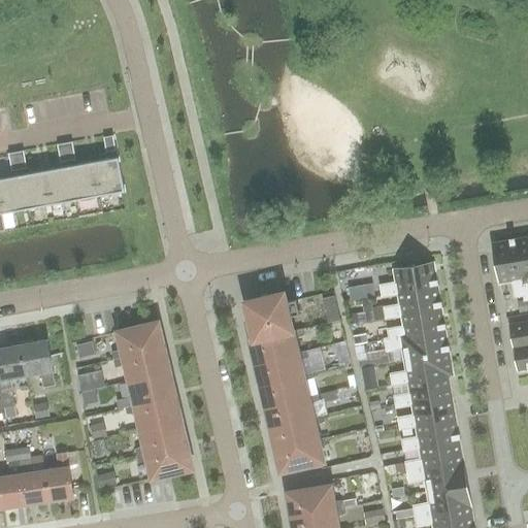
[(113,136),(104,137),(107,153),(117,151),(113,136)]
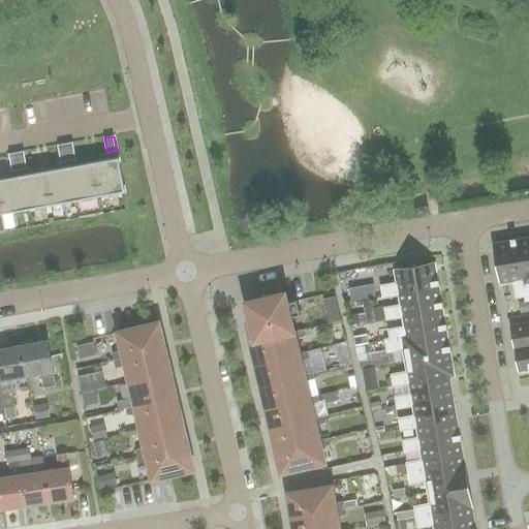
[(76,159),(72,143),(65,144),(68,161),(76,159)]
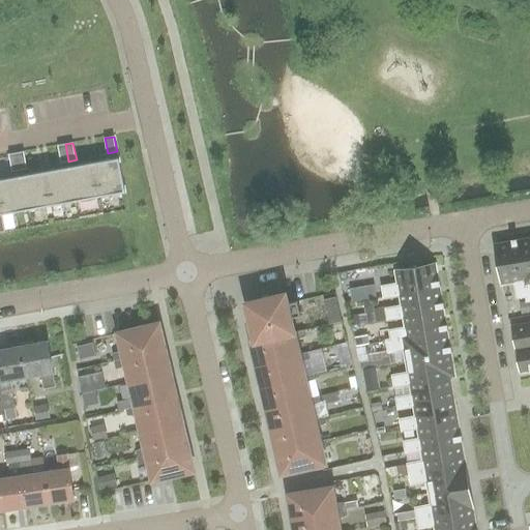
[(68,162),(65,144),(58,146),(61,163),(68,162)]
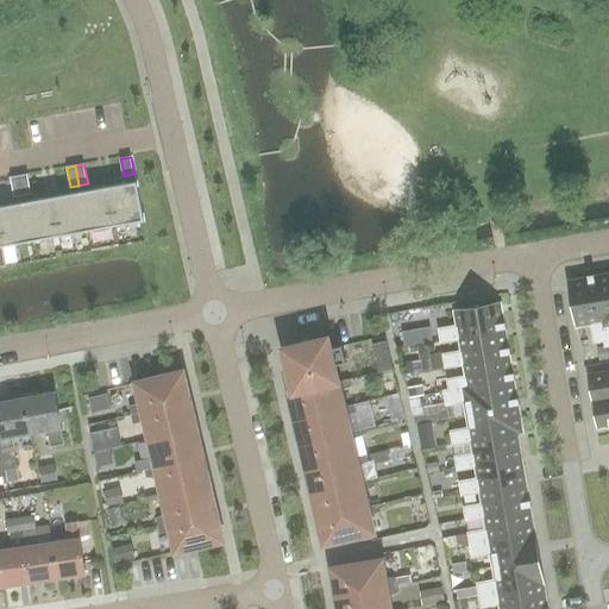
[(31,194),(27,175),(19,176),(23,195),(31,194)]
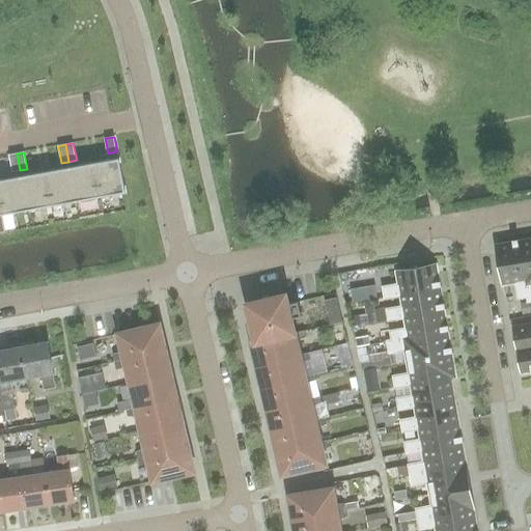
[(20,170),(17,154),(9,155),(12,172),(20,170)]
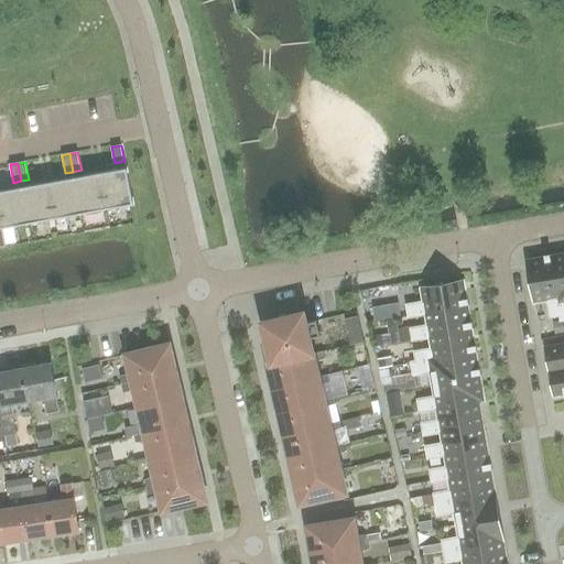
[(134,206),(128,170),(101,174),(108,212),(134,206)]
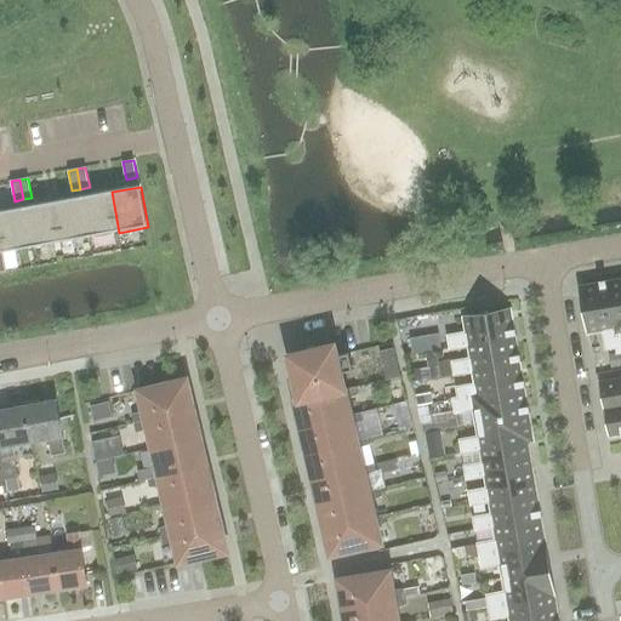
[(119,233),(112,192),(84,198),(91,238),(119,233)]
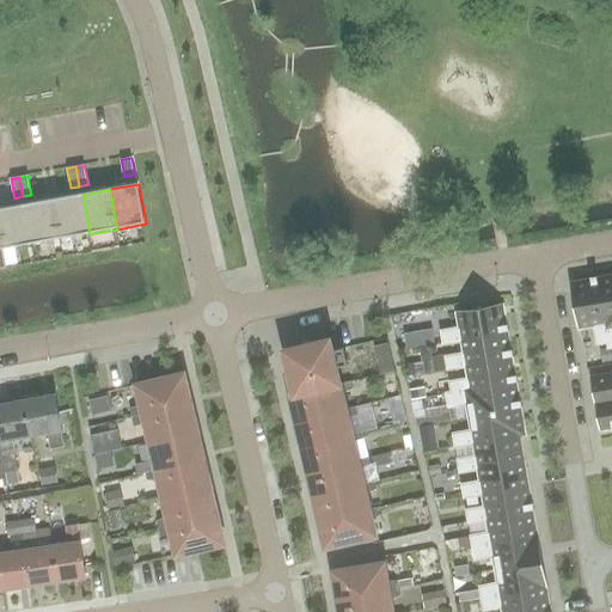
[(90,234),(83,195),(54,200),(61,239),(90,234)]
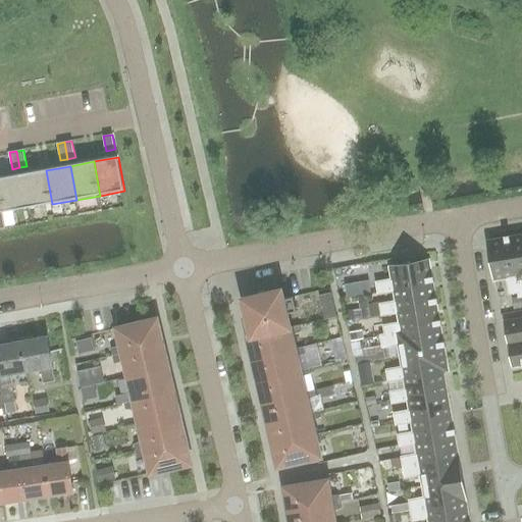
[(52,204),(46,170),(21,175),(28,209),(52,204)]
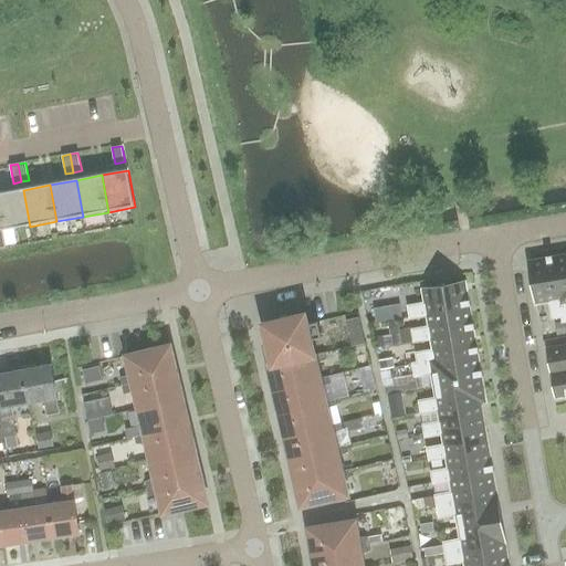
[(30,227),(23,190),(0,194),(0,210),(3,231),(30,227)]
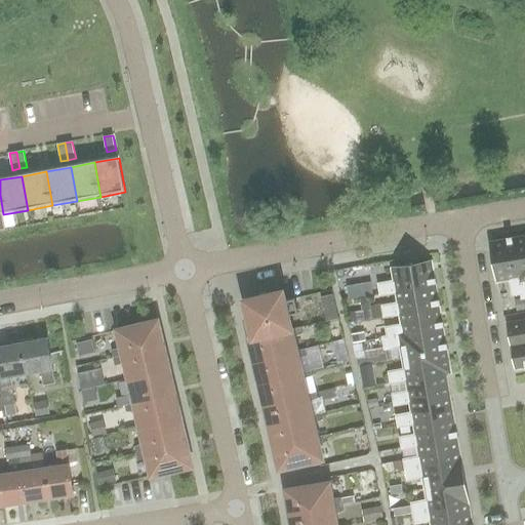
[(524,236),(513,239),(522,293),(523,297),(524,297),(524,236)]
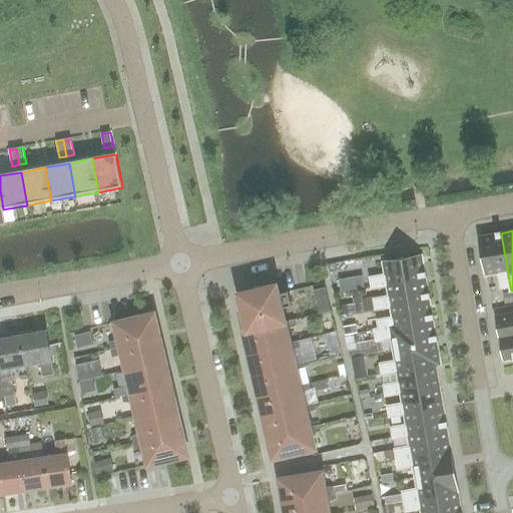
[(510,287),(501,233),(479,237),(486,276),(499,274),(501,288),(510,287)]
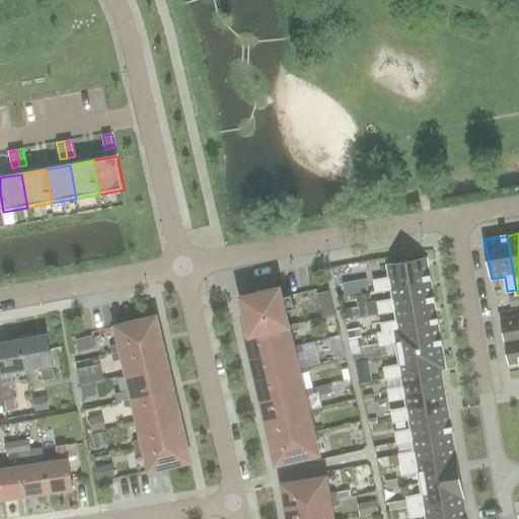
[(377,291),(392,289),(431,282),(427,258),(388,266),(390,279),(375,281),(377,291)]
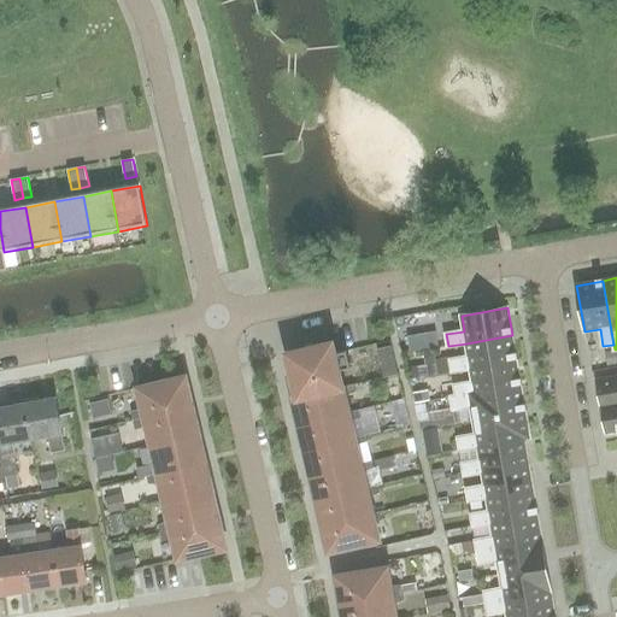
[(422,335),(409,338),(411,351),(424,350),(422,335)]
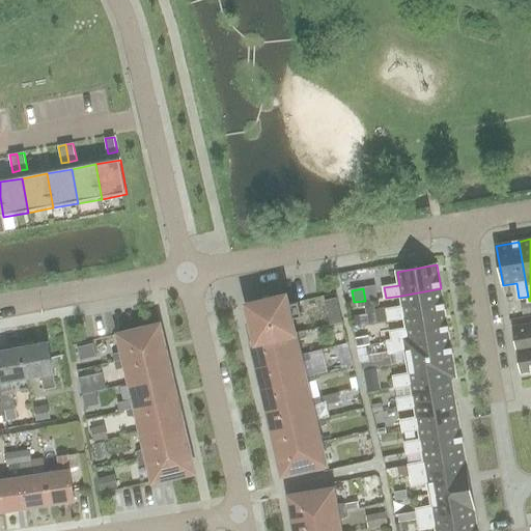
[(444,310),(441,288),(401,296),(402,307),(388,310),(389,320),(404,317),(444,310)]
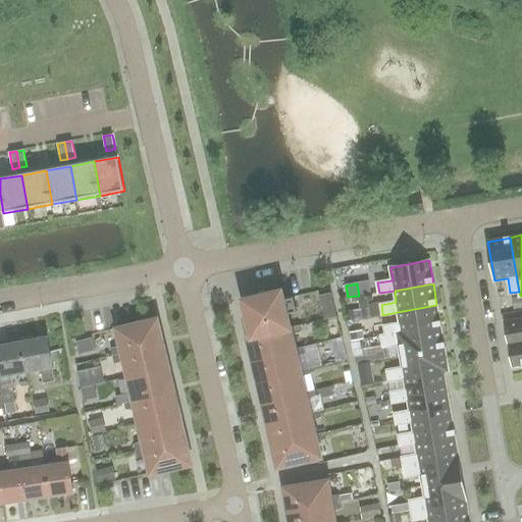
[(290,327),(286,313),(297,311),(294,297),(283,299),(281,291),(268,294),(268,293),(259,295),(259,296),(243,300),(248,320),(243,321),(247,337),(290,327)]
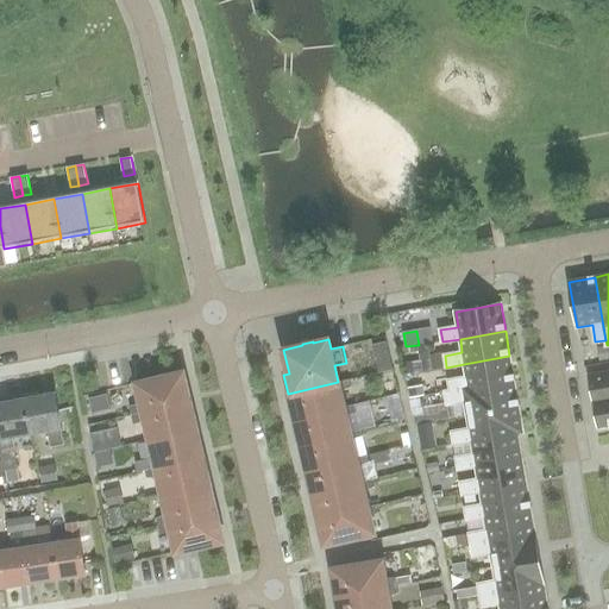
[(388,351),(385,343),(372,345),(375,355),(388,351)]
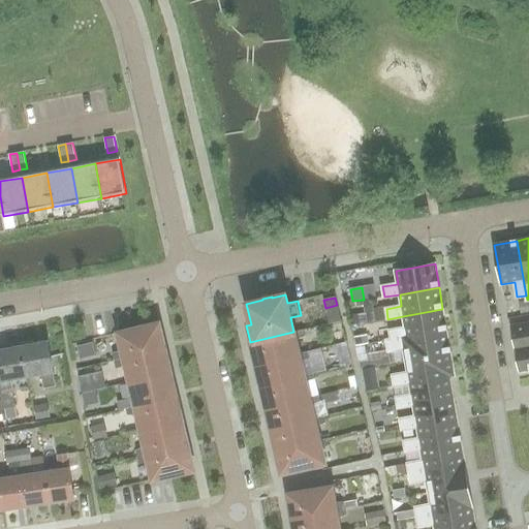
[(372,300),(363,301),(365,312),(374,311),(372,300)]
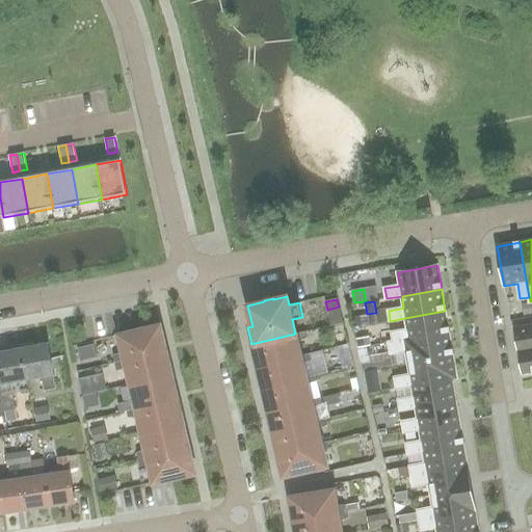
[(521,303),(523,315),(531,313),(530,301),(521,303)]
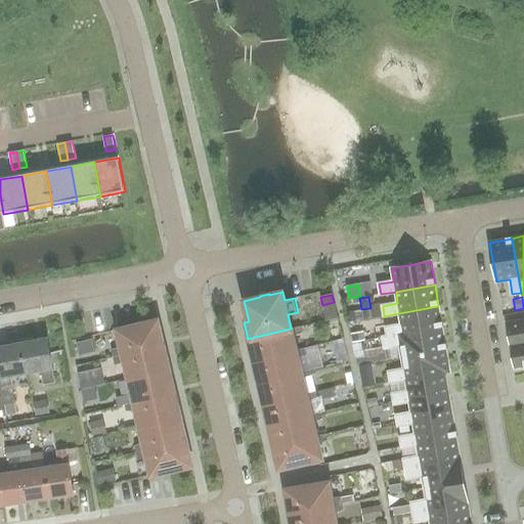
[(338,318),(334,302),(322,305),(326,320),(338,318)]
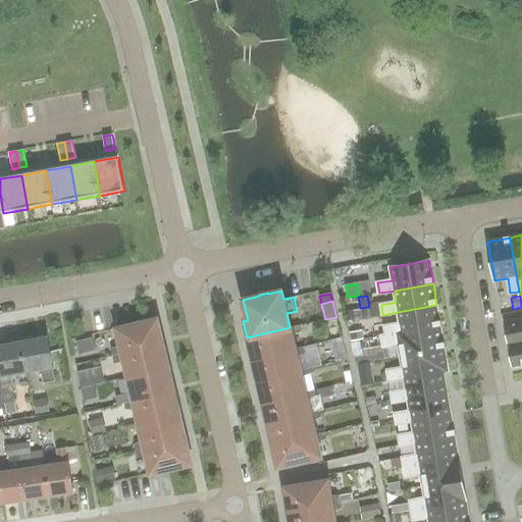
[(440,325),(436,305),(398,312),(400,323),(384,326),(386,335),(440,325)]
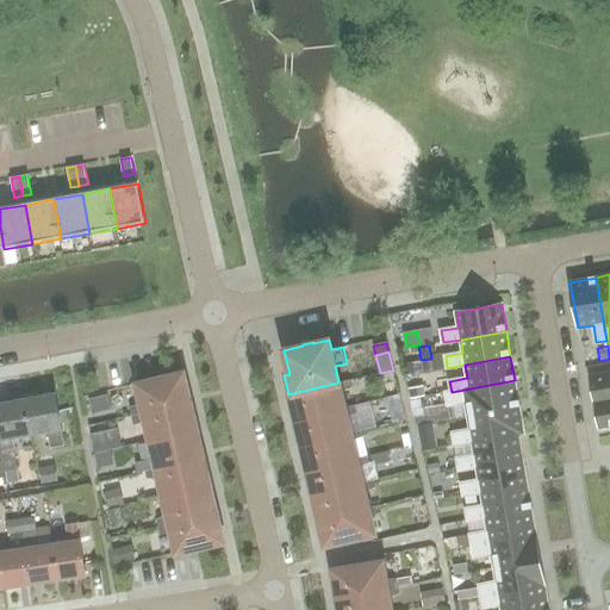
[(403,363),(405,373),(419,371),(417,361),(403,363)]
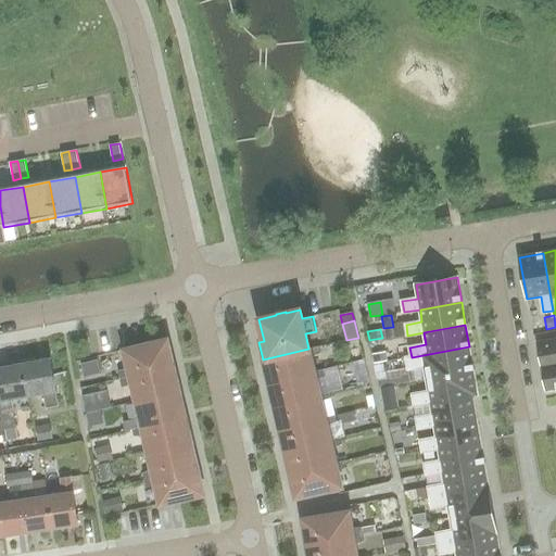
[(555,339),(539,343),(543,368),(555,366),(555,339)]
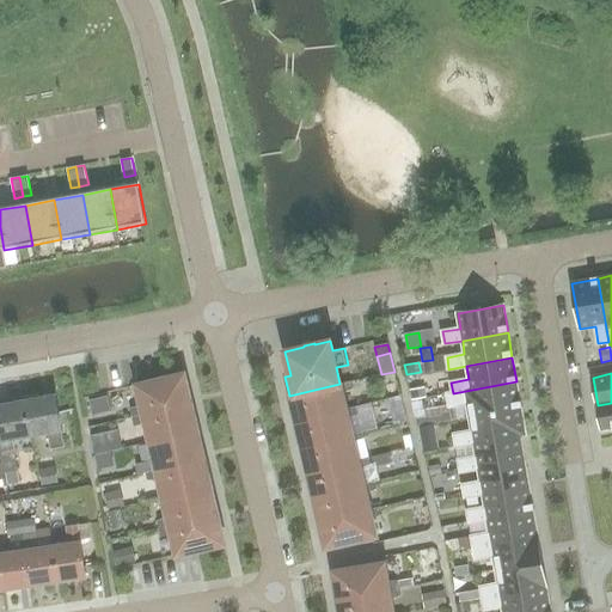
[(178,375),(158,380),(136,385),(141,405),(130,408),(132,417),(191,403),(184,374),(178,375)]
